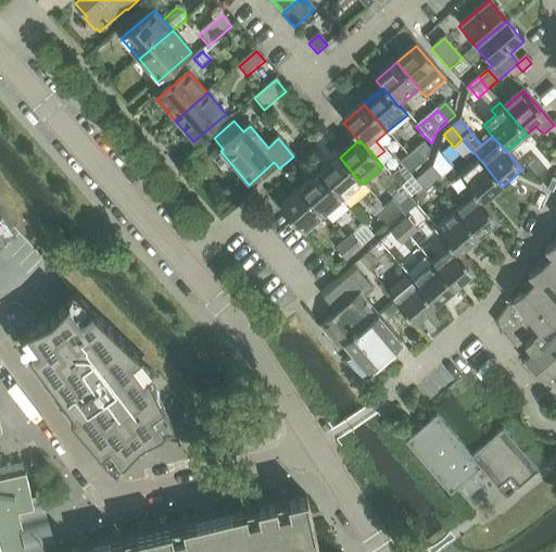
[(424,145),(417,150),(408,158),(418,168),(427,162),(429,151),(424,145)]
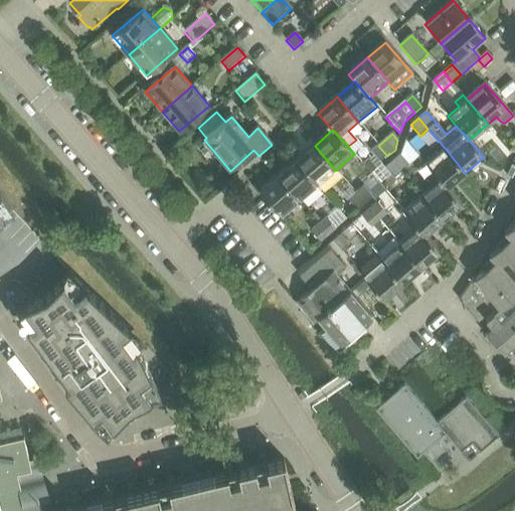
[(336,170),(335,170),(315,146),(296,161),(317,186),(324,194),(342,178),(336,170)]
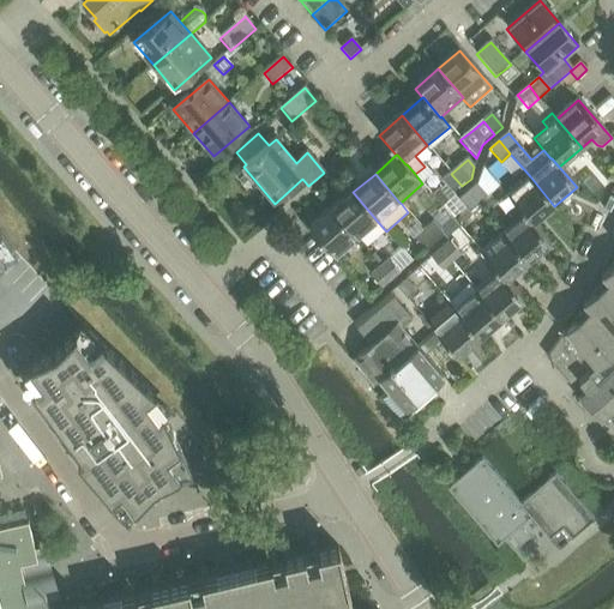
[(443,181),(453,193),(462,186),(451,174),(443,181)]
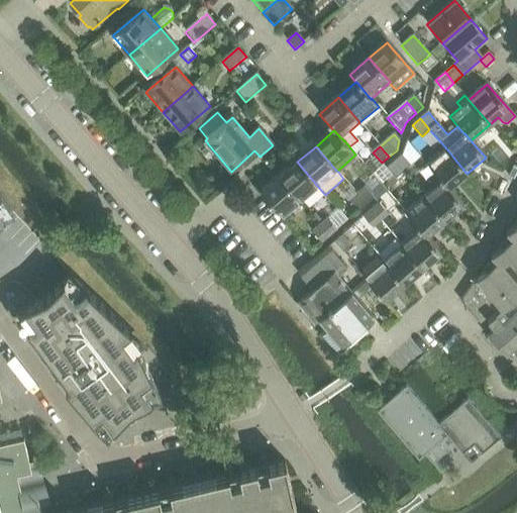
[(467,174),(446,148),(427,165),(441,182),(442,181),(448,189),(449,189),(467,174)]
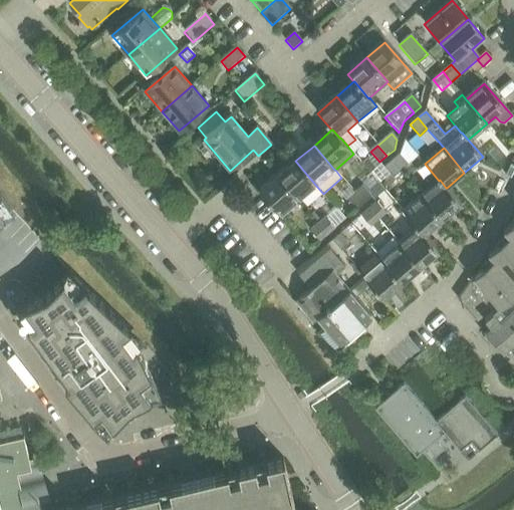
[(401,172),(409,165),(400,155),(392,161),(401,172)]
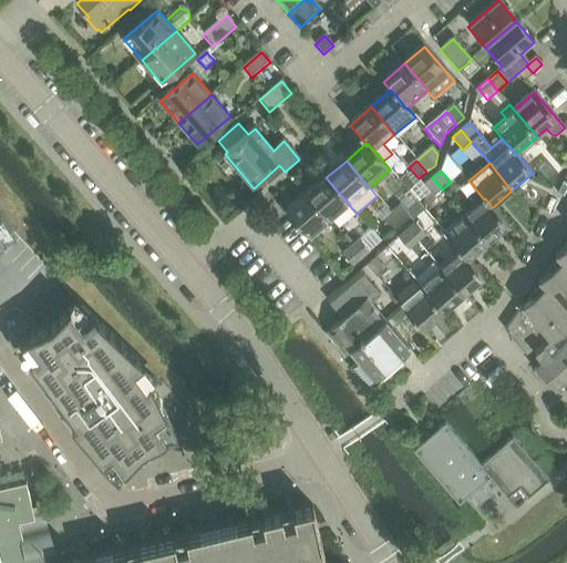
[(405,175),(400,181),(409,191),(415,186),(405,175)]
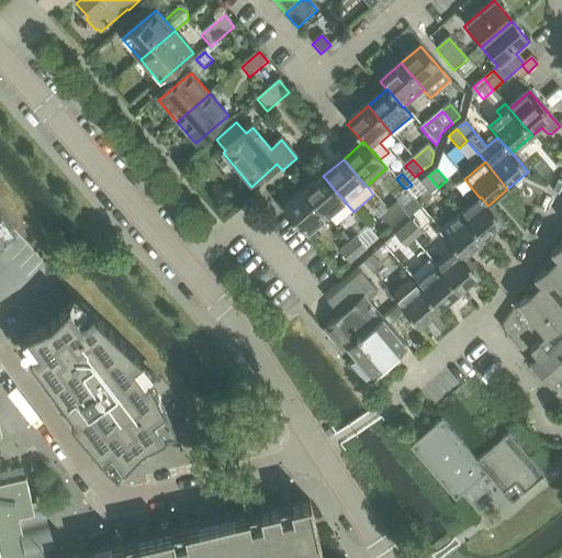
[(323,176),(303,193),(326,221),(346,203),(323,176)]
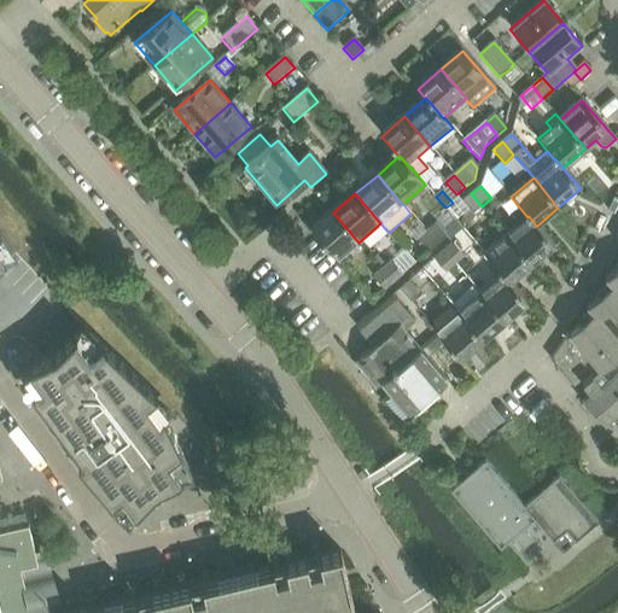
[(461,202),(472,215),(482,206),(471,193),(461,202)]
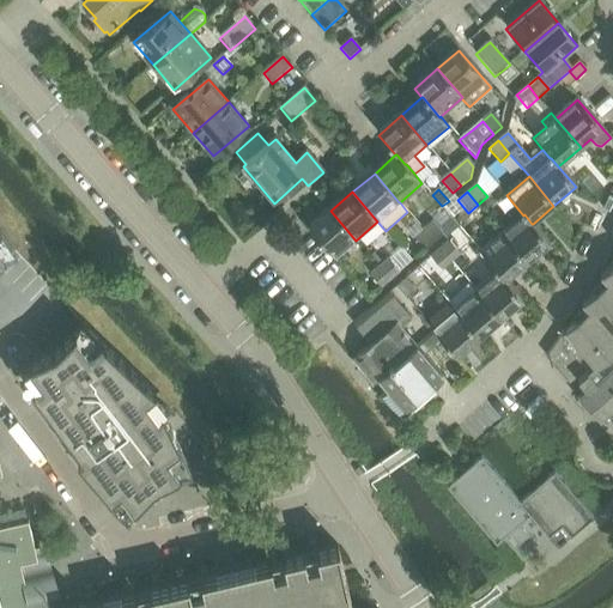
[(308,230),(334,259),(356,241),(331,211),(308,230)]
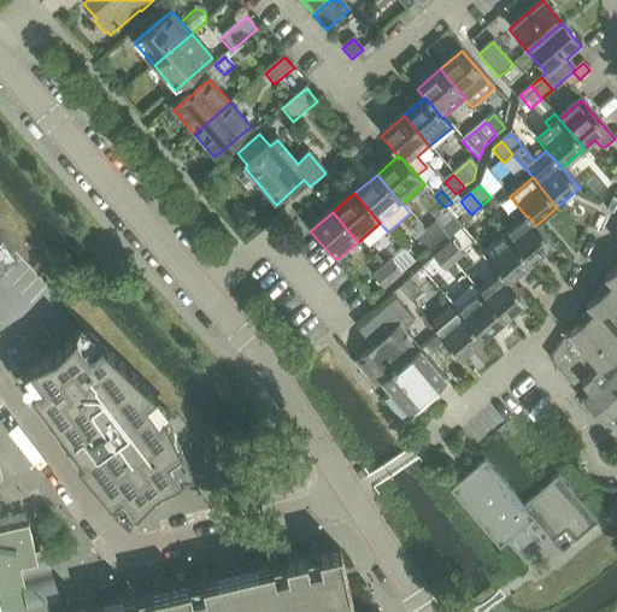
[(528,216),(527,217),(506,235),(532,264),(553,246),(536,225),(535,225),(528,216)]
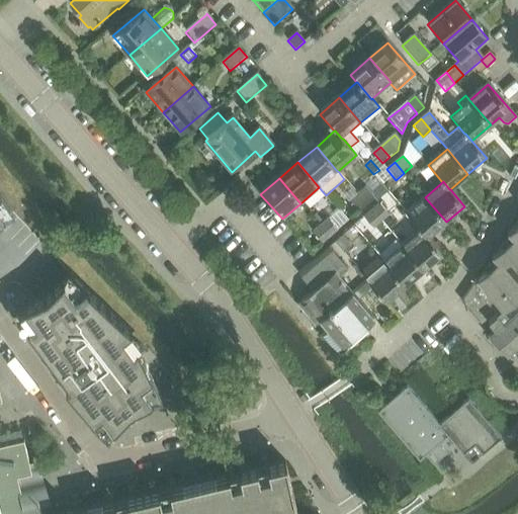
[(375,198),(366,188),(357,195),(366,206),(375,198)]
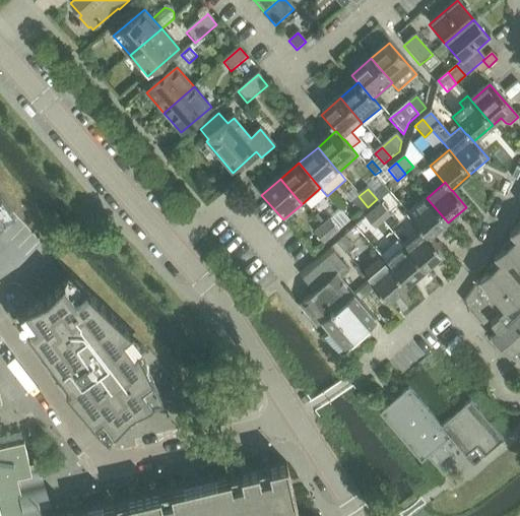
[(0,229),(18,216),(0,190),(0,229)]
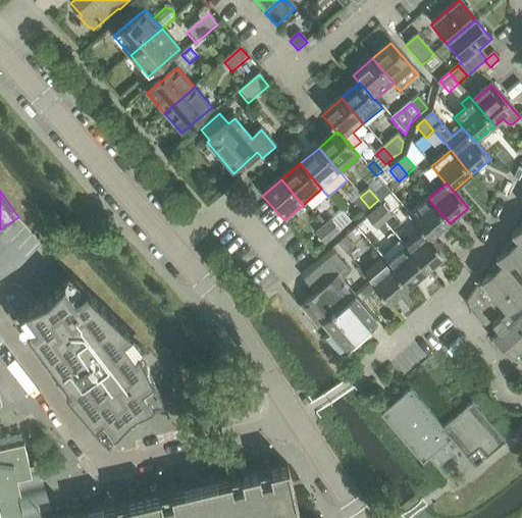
[(353,203),(362,214),(369,208),(360,197),(353,203)]
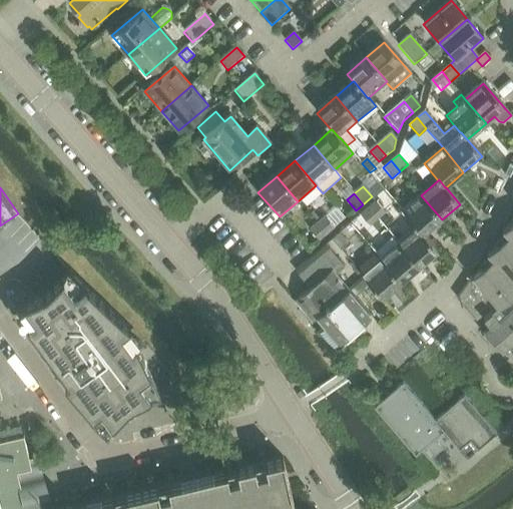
[(437,252),(423,235),(442,219),(421,195),(402,210),(437,252)]
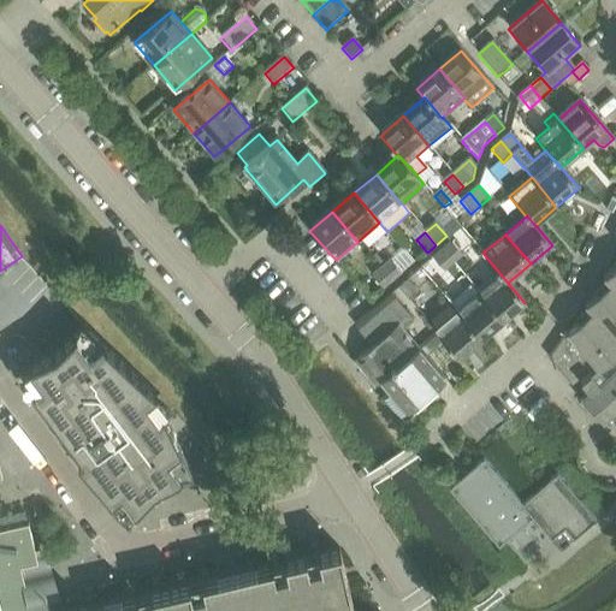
[(454,264),(462,256),(451,243),(443,251),(454,264)]
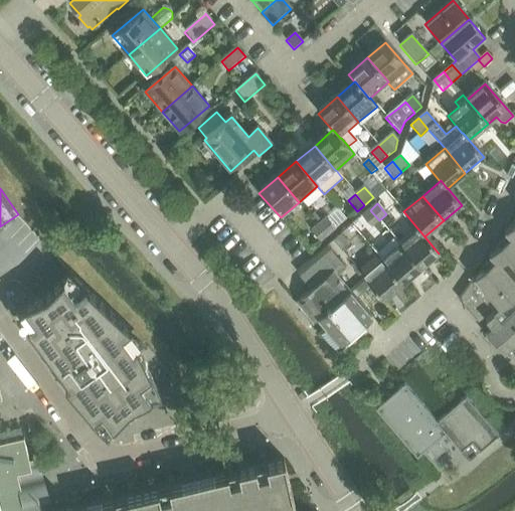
[(362,217),(371,227),(379,220),(370,210),(362,217)]
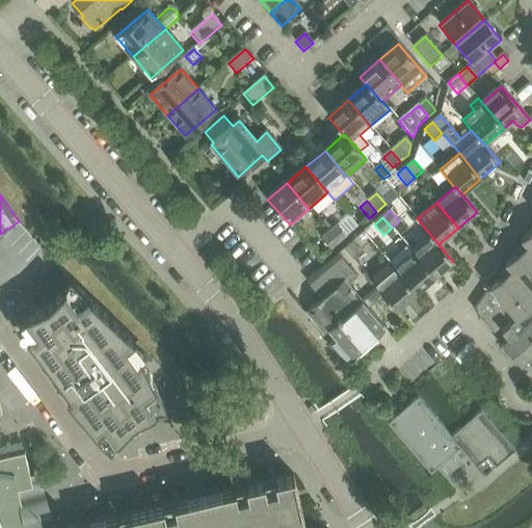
[(417,218),(431,236),(413,253),(434,279),(453,262),(417,218)]
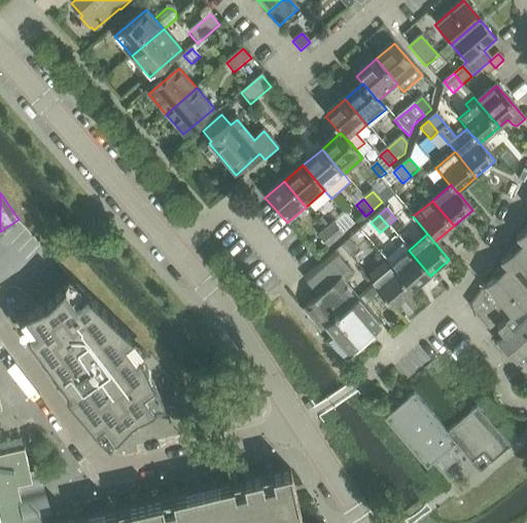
[(344,235),(335,223),(326,231),(336,241),(344,235)]
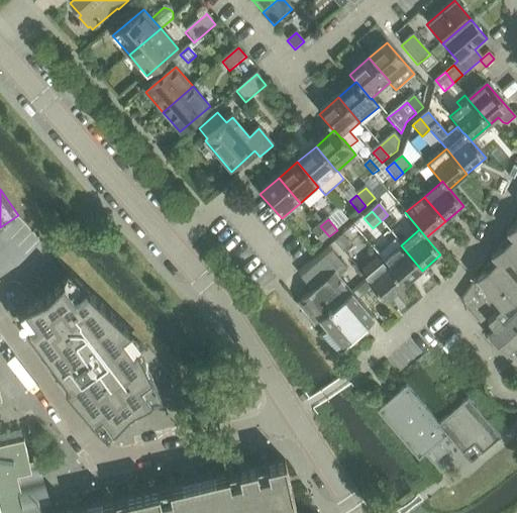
[(488,334),(507,318),(502,312),(503,311),(516,299),(516,224),(506,234),(511,239),(490,258),(495,264),(476,280),(460,302),(478,323),(481,326),(488,334)]
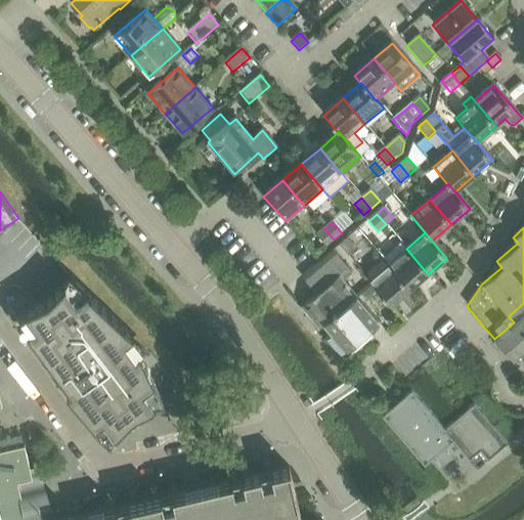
[(324,229),(317,235),(325,247),(334,240),(324,229)]
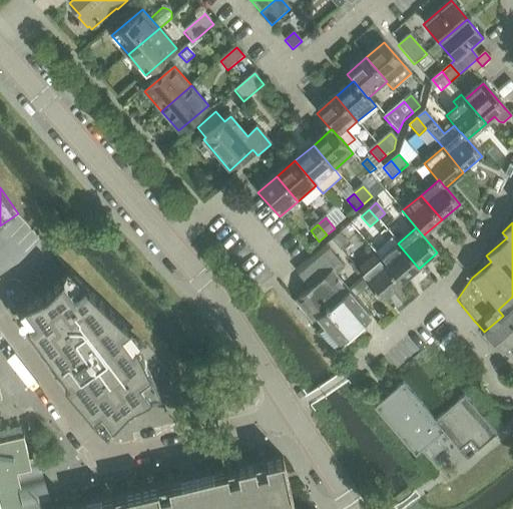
[(340,251),(349,243),(340,233),(332,241),(340,251)]
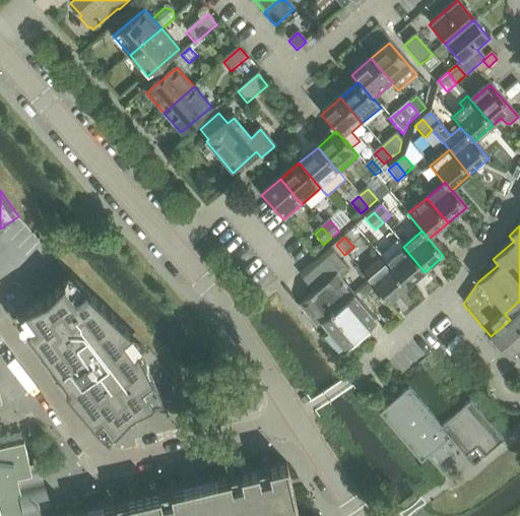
[(425,272),(403,247),(385,263),(406,287),(425,272)]
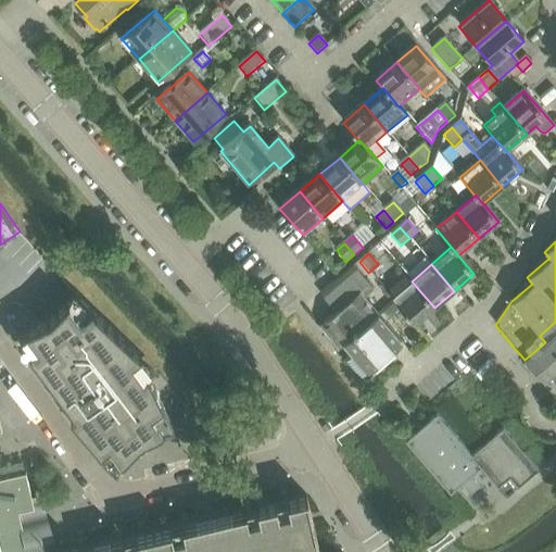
[(345,306),(320,327),(339,349),(344,345),(377,316),(363,300),(373,291),(353,267),(329,288),(345,306)]
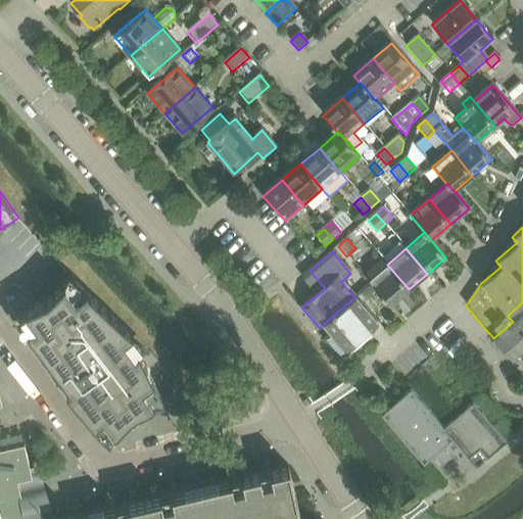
[(368,281),(389,305),(409,289),(387,265),(368,281)]
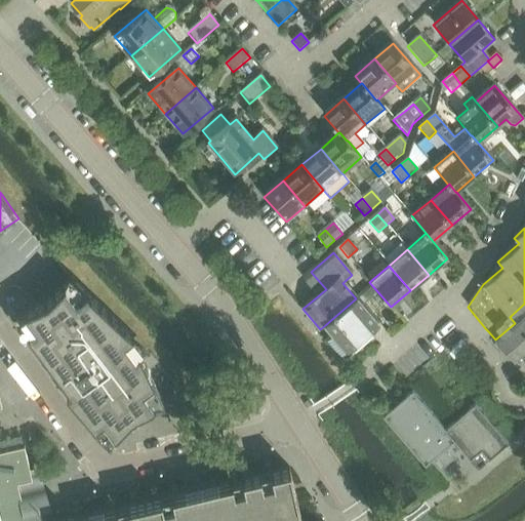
[(46,304),(14,320),(108,445),(127,425),(133,432),(142,423),(137,417),(164,404),(131,338),(132,337),(132,338),(133,337),(71,278),(46,304)]
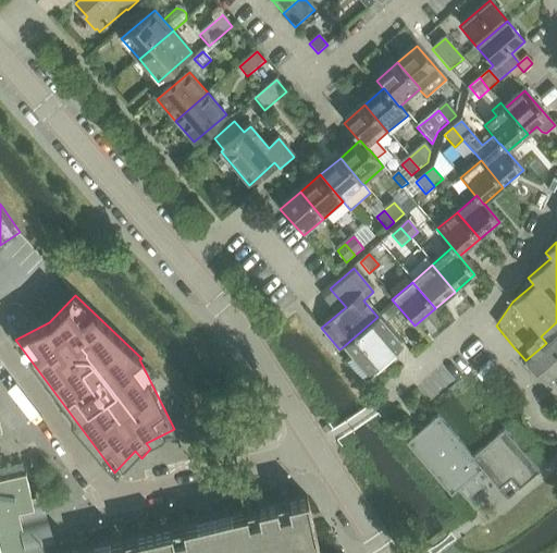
[(345,345),(368,372),(401,344),(378,317),(345,345)]
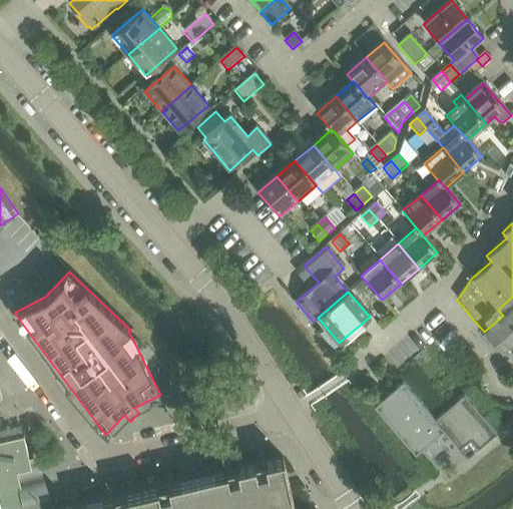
[(512,307),(503,316),(484,332),(502,353),(509,347),(512,351),(512,307)]
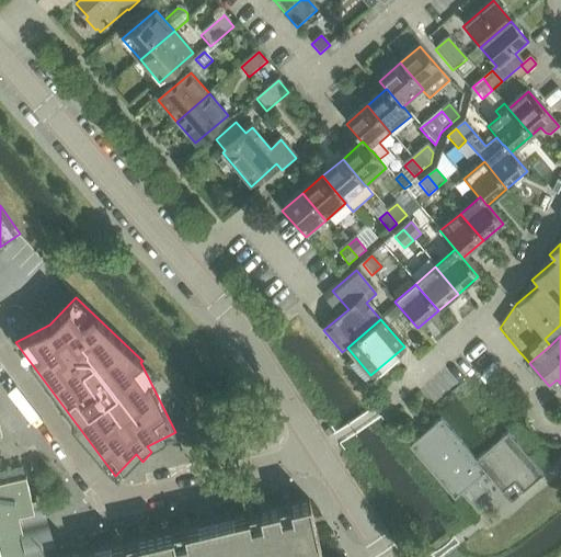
[(507,434),(476,461),(441,420),(409,446),(455,500),(464,492),(472,502),(483,493),(474,482),(485,474),(502,493),(504,492),(512,502),(544,477),(507,434)]
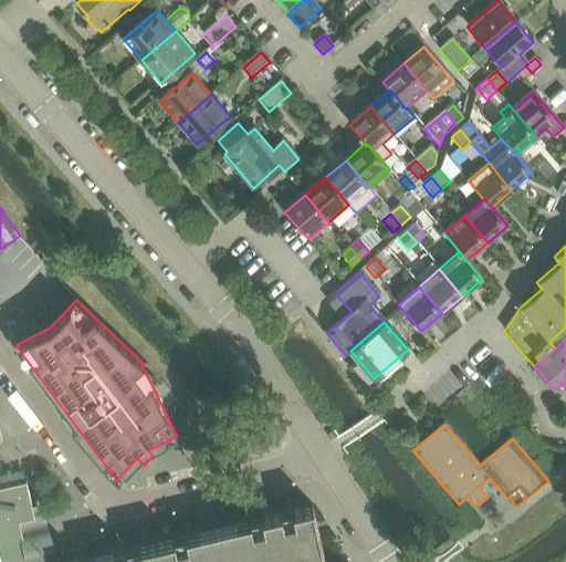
[(44,561),(42,550),(27,554),(18,521),(34,517),(25,484),(0,489),(0,441),(2,441),(0,433),(0,561),(44,561)]
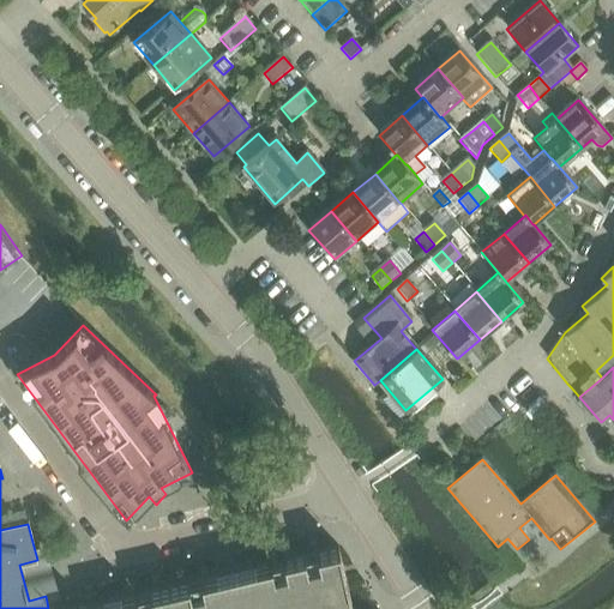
[(349,592),(338,550),(338,549),(86,608),(351,608),(348,592),(349,592)]
